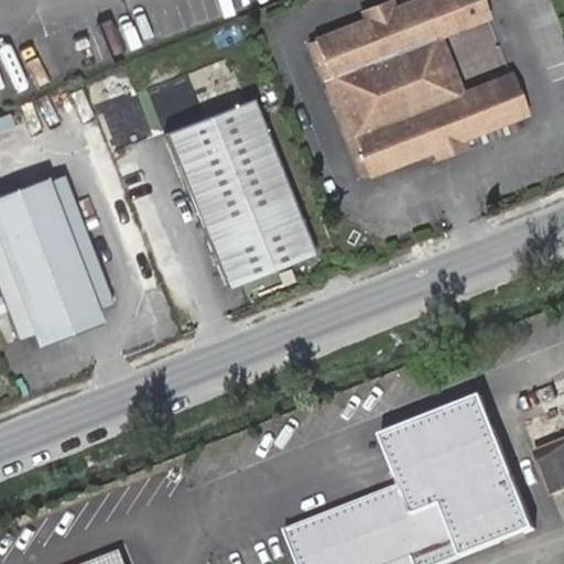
[(365,174),(430,149),(458,139),(521,114),(506,74),(455,94),(433,38),(484,18),(476,0),(412,0),(407,2),(380,13),(312,40),(365,174)]
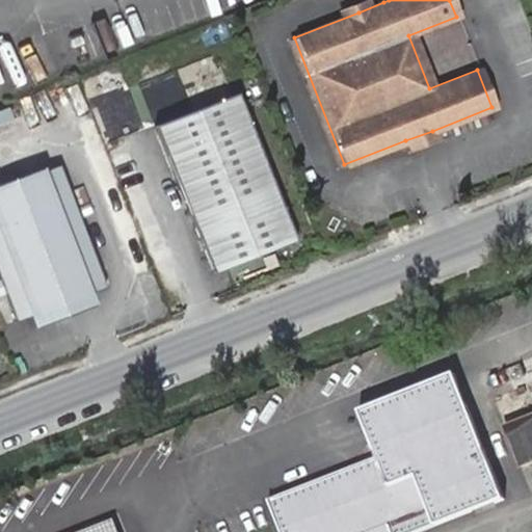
[(367,0),(355,4),(358,12),(383,2),(382,0),(367,0)]
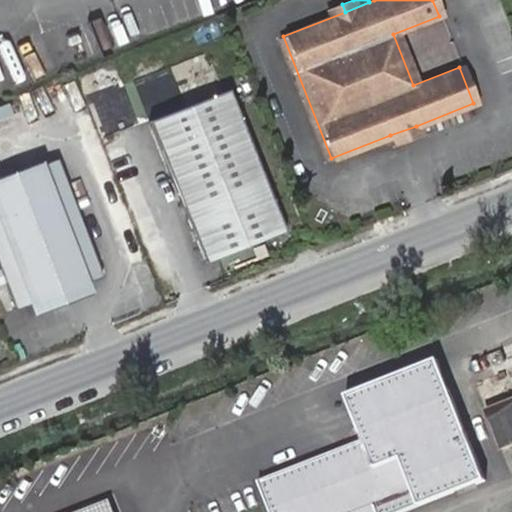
[(325,161),(331,158),(283,36),(277,38),(325,161)]
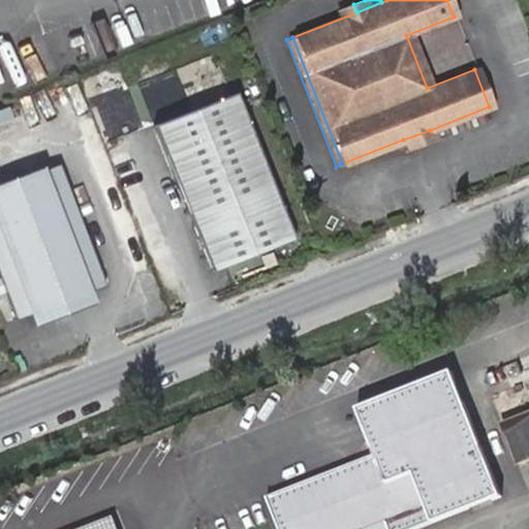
[(236,93),(155,126),(212,270),(293,237),(236,93)]
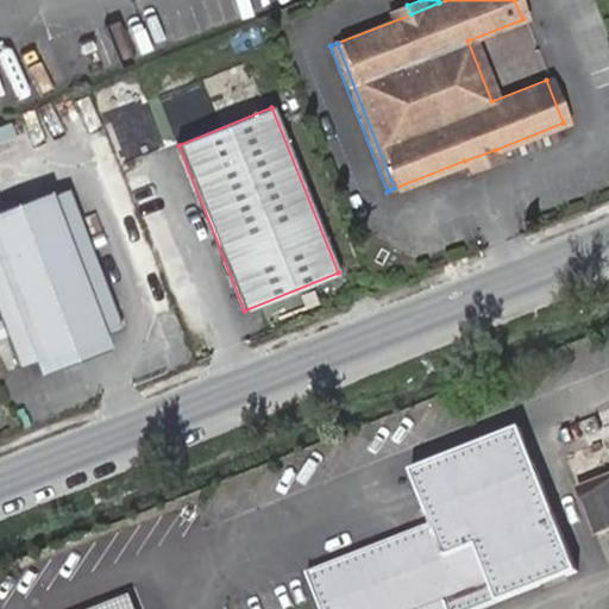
[(495,150),(464,161),(468,169),(498,157),(495,150)]
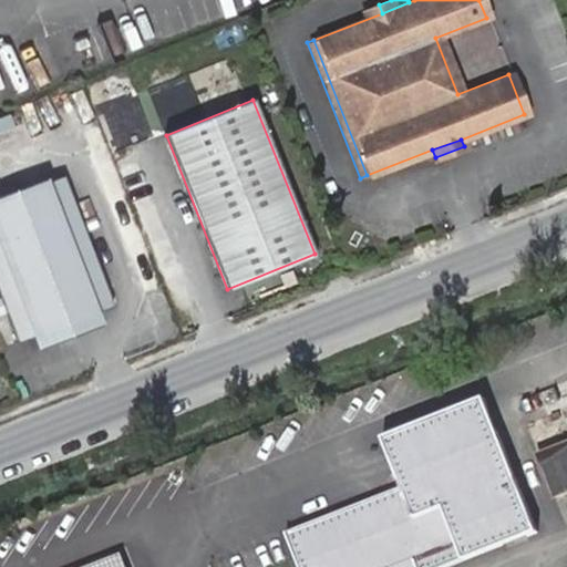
[(63,174),(0,198),(0,295),(17,339),(32,332),(94,310),(112,303),(63,174)]
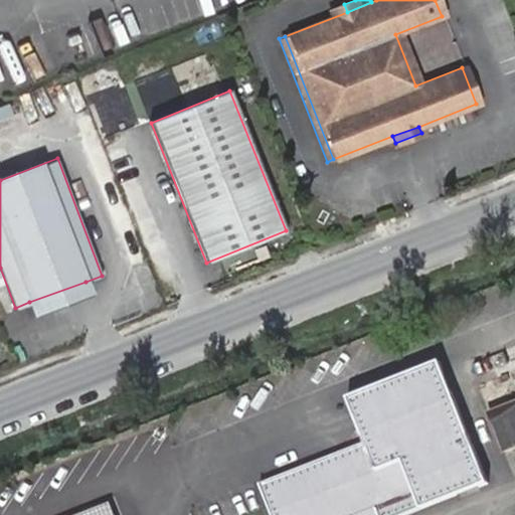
[(86,282),(29,302),(33,314),(90,293),(86,282)]
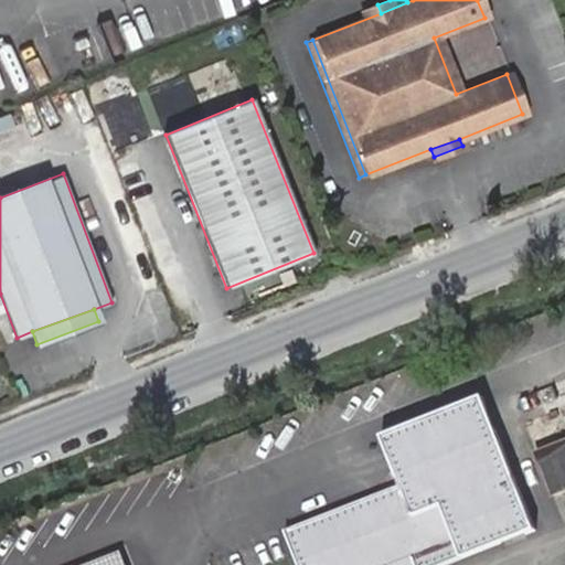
[(482,396),(383,437),(402,486),(286,531),(299,564),(403,564),(414,561),(416,564),(444,564),(535,530),(482,396)]
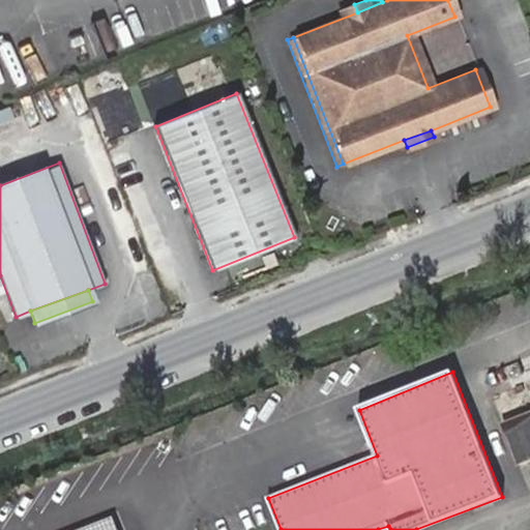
[(529,412),(502,423),(519,466),(529,461),(529,412)]
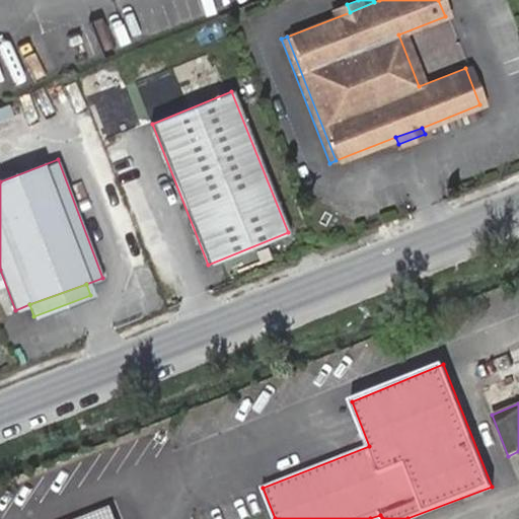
[(117,518),(112,504),(72,518),(117,518)]
